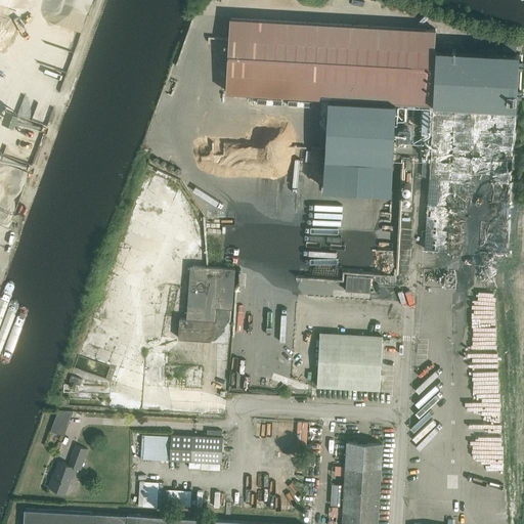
[(342,0),(341,7),(351,10),(354,0),(342,0)]
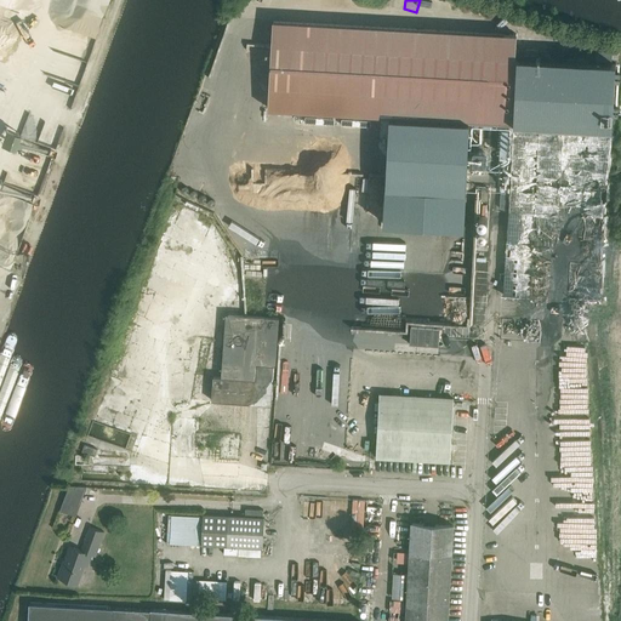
[(516,34),(273,22),(268,109),(389,115),(386,180),(466,184),(469,120),(513,123),(503,295),(603,301),(615,63),(514,57),(516,34)]
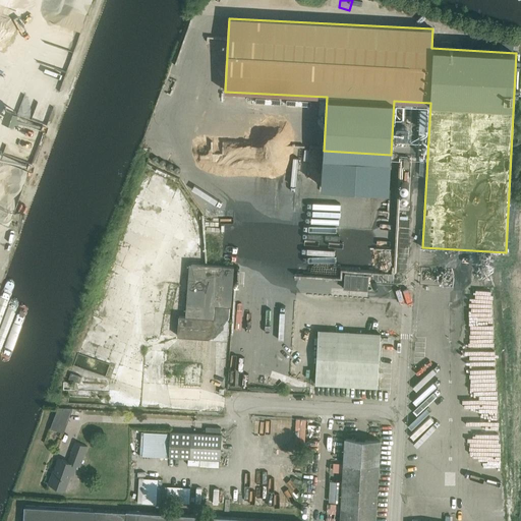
[(326,155),(326,169),(338,168),(338,154),(326,155)]
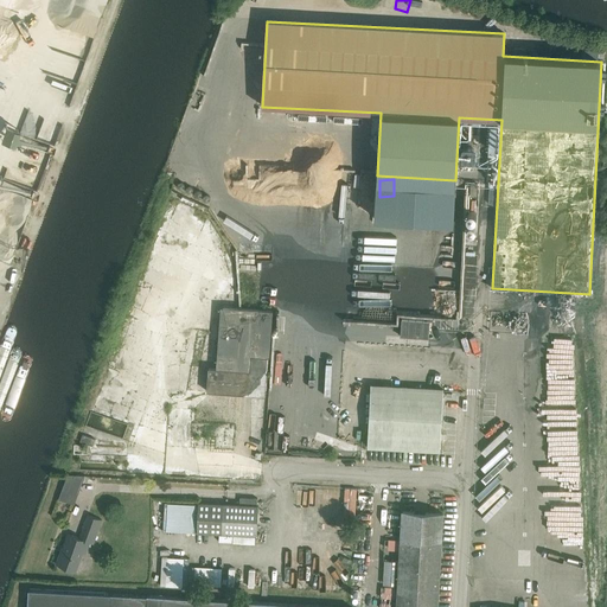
[(441,184),(442,200),(454,199),(452,183),(441,184)]
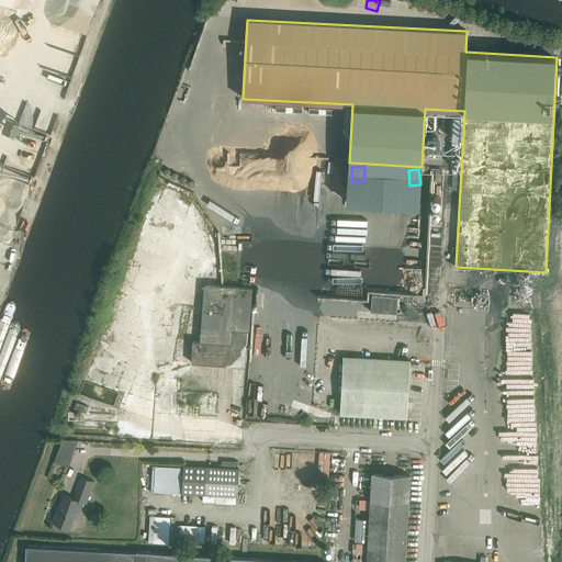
[(156,190),(152,205),(172,212),(179,192),(166,189),(165,192),(156,190)]
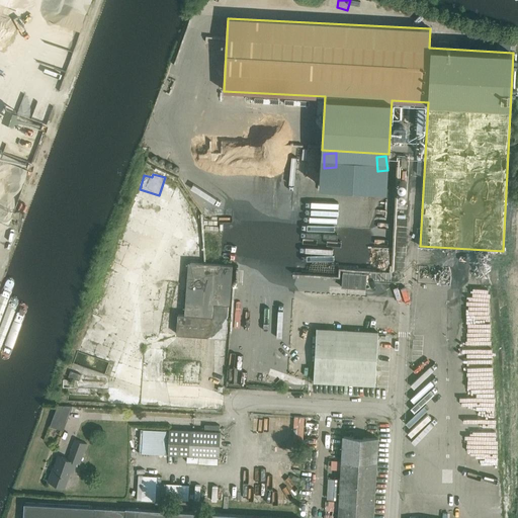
[(232,265),(188,262),(184,315),(178,315),(176,335),(225,338),(228,304),(230,304),(232,265)]
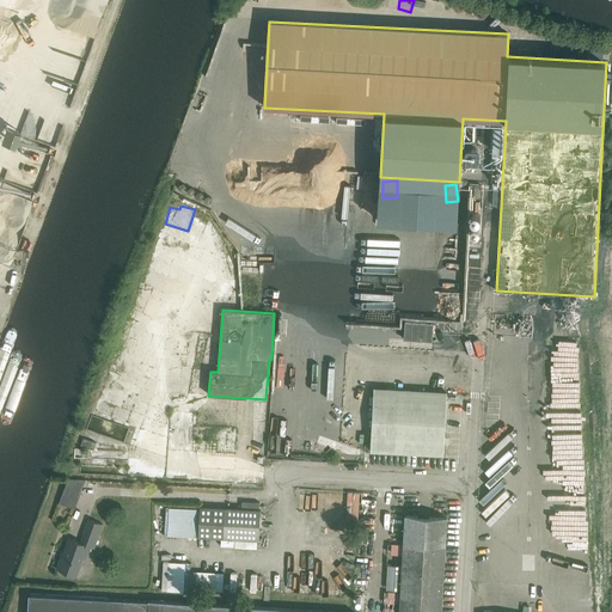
[(446,395),(374,390),(371,450),(444,454),(446,395)]
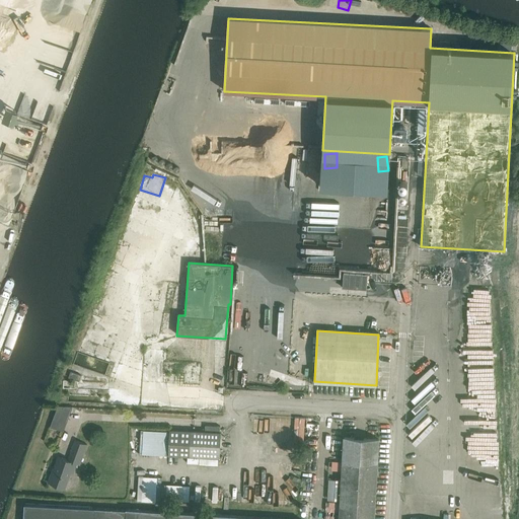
[(146,361),(146,377),(163,377),(163,361),(146,361)]
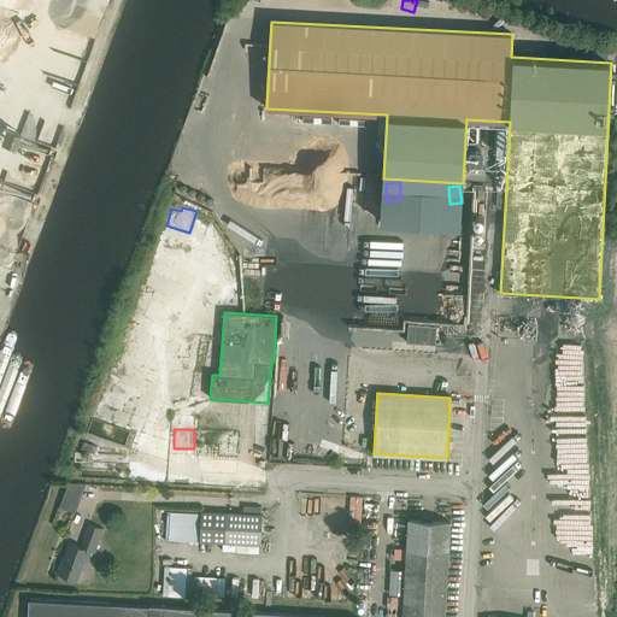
[(88,485),(70,483),(60,507),(76,513),(88,485)]
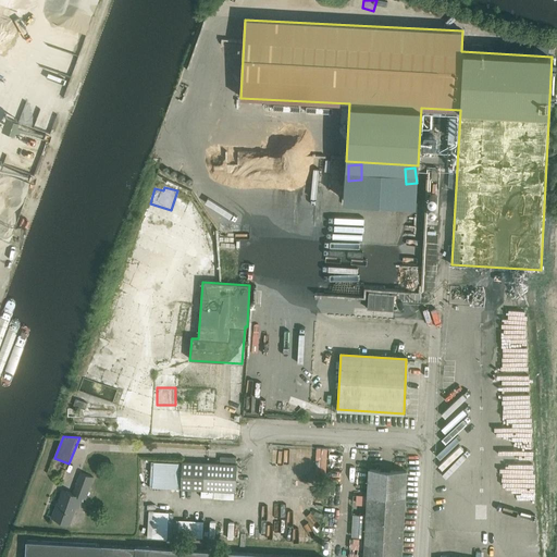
[(237,465),(182,461),(181,490),(235,492),(237,465)]
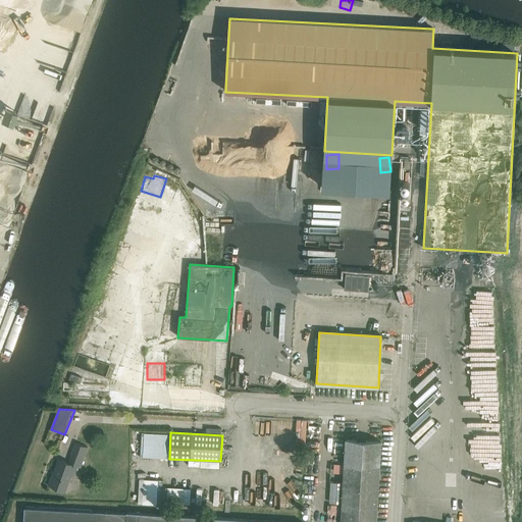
[(375,521),(378,466),(380,441),(347,439),(345,464),(345,465),(341,521),(282,521),(126,514),(125,514),(97,512),(23,508),(22,521),(375,521)]
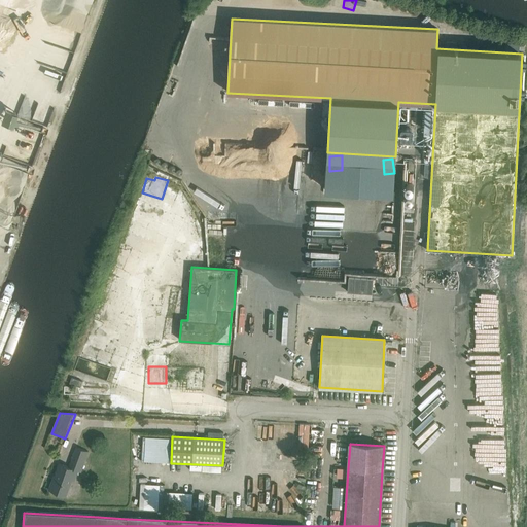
[(88,452),(76,447),(68,467),(59,464),(49,490),(65,496),(71,480),(74,481),(77,471),(80,472),(84,460),(88,452)]
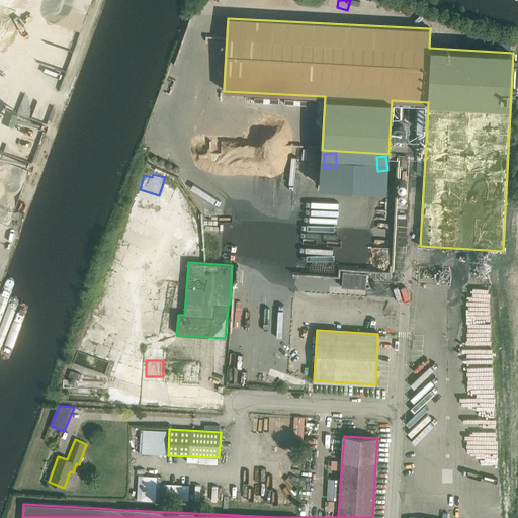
[(328,478),(327,499),(339,500),(340,479),(328,478)]
